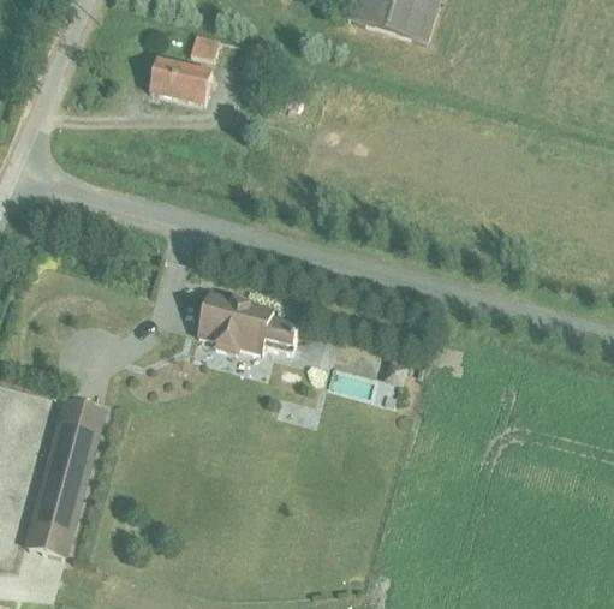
[(351,0),(346,17),(427,41),(439,0),(351,0)]
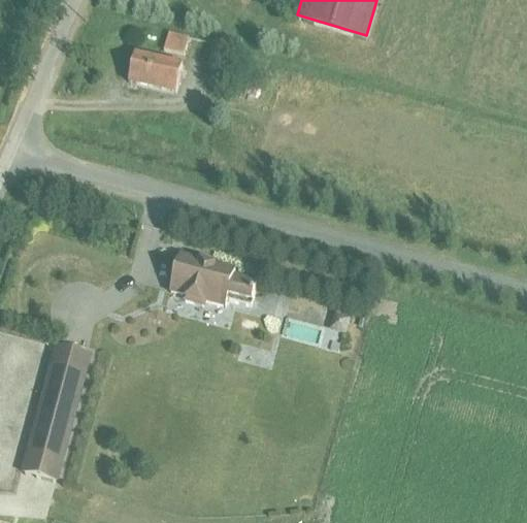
[(168,29),(164,46),(184,51),(188,33),(168,29)]
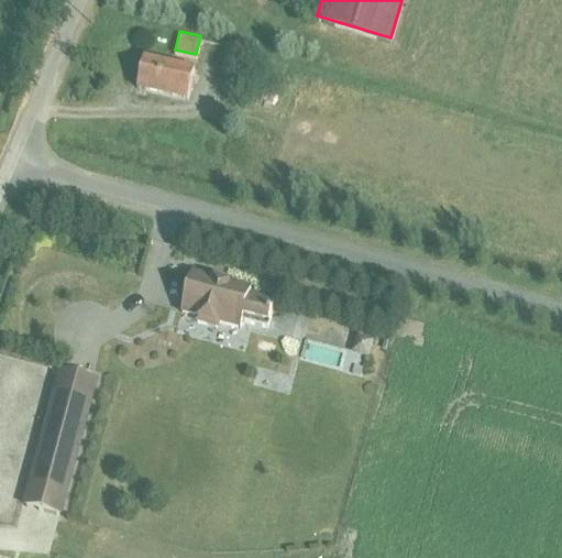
[(143,54),(136,84),(187,95),(194,66),(143,54)]
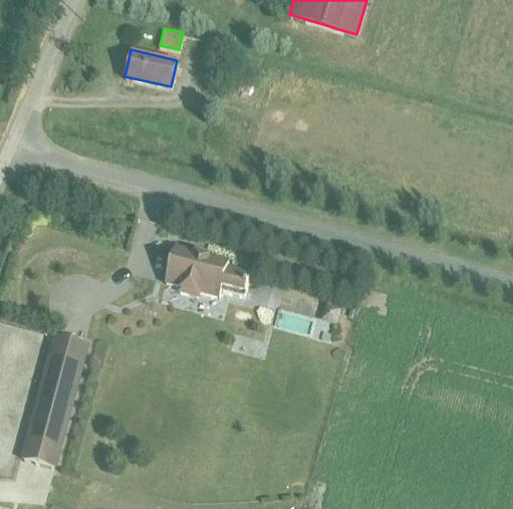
[(174,245),(165,280),(178,283),(177,290),(199,296),(200,291),(218,296),(220,288),(244,294),(250,272),(227,265),(229,260),(174,245)]
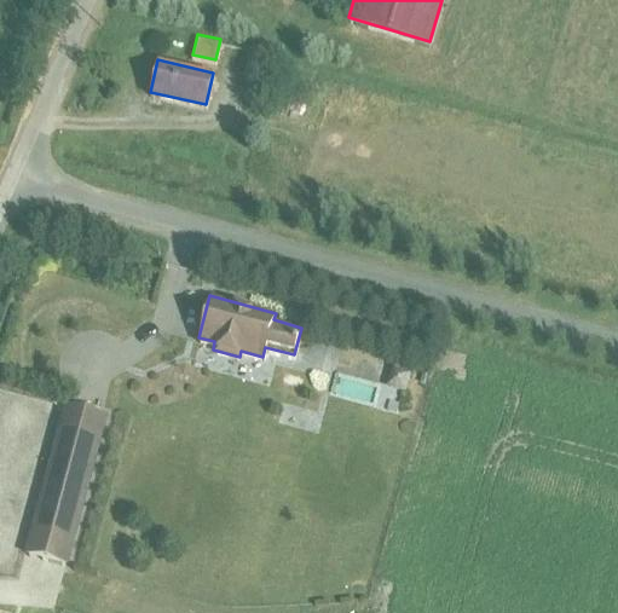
[(393,357),(386,382),(404,388),(410,370),(406,370),(409,360),(393,357)]
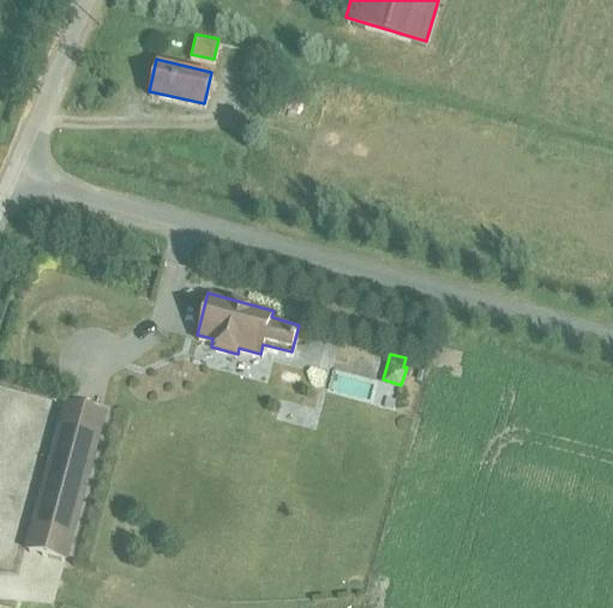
[(68,399),(29,547),(64,557),(103,408),(68,399)]
